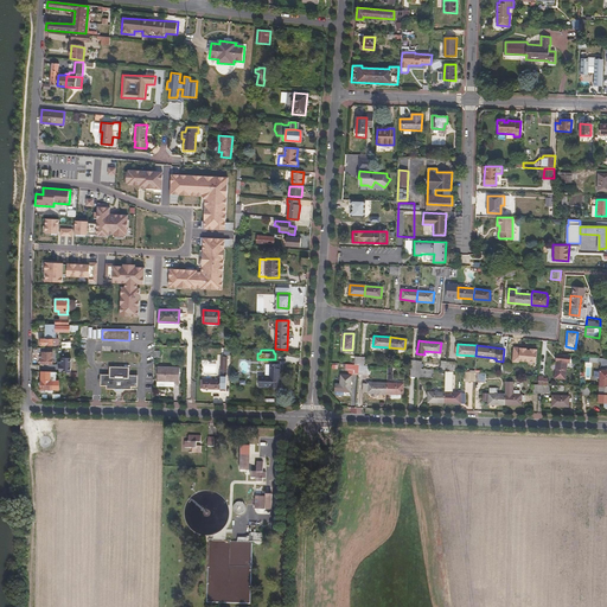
[(516,357),(516,360),(532,362),(532,351),(517,350),(517,351),(515,351),(513,352),(513,357),(516,357)]
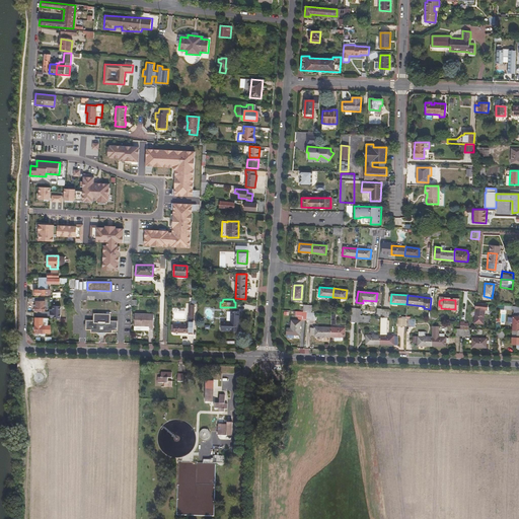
[(34,306),(34,311),(45,311),(45,301),(35,301),(35,306),(34,306)]
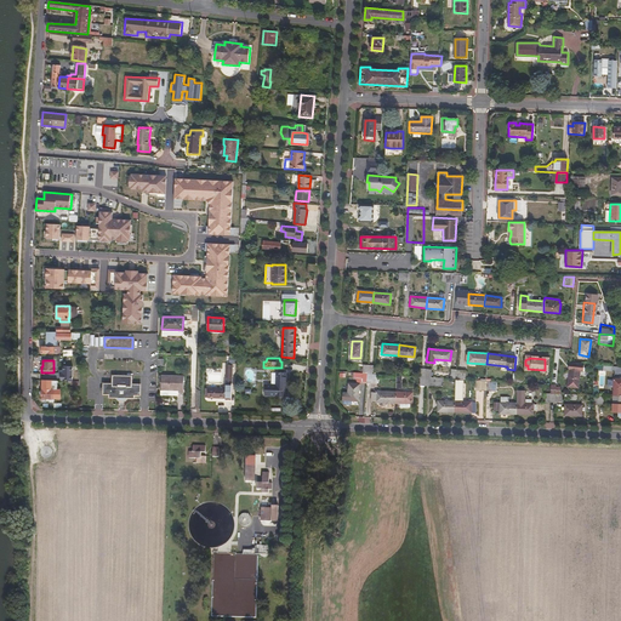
[(570,362),(568,386),(577,387),(579,371),(582,371),(584,370),(585,368),(584,366),(584,363),(570,362)]
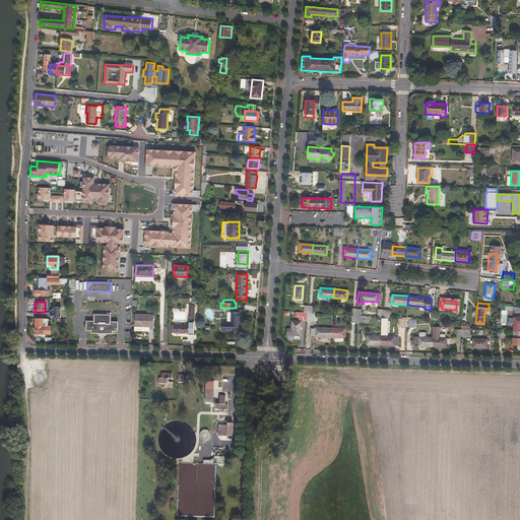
[(240,312),(232,312),(231,322),(222,322),(222,331),(239,331),(240,312)]
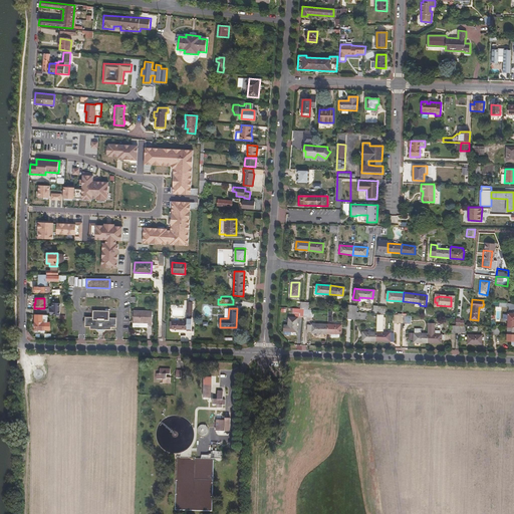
[(299,308),(292,308),(292,312),(295,313),(295,315),(303,316),(304,309),(299,308)]
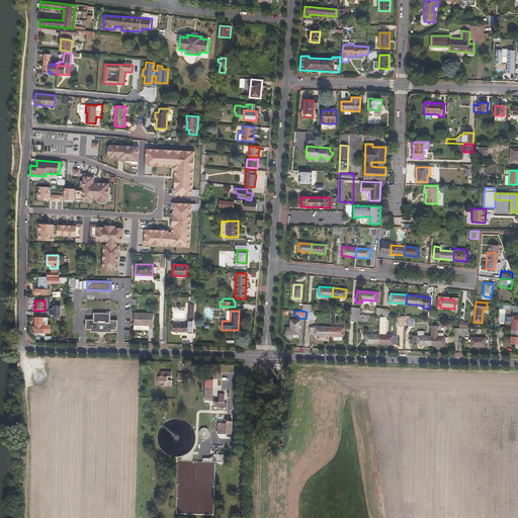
[(307,312),(306,319),(314,320),(315,312),(311,312),(307,312)]
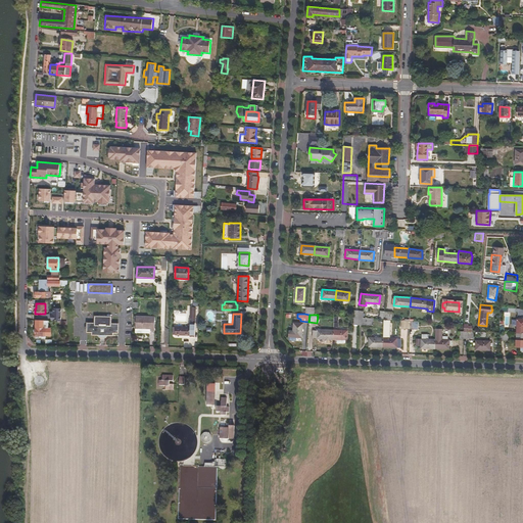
[(135,316),(135,328),(149,328),(149,330),(153,330),(154,317),(135,316)]
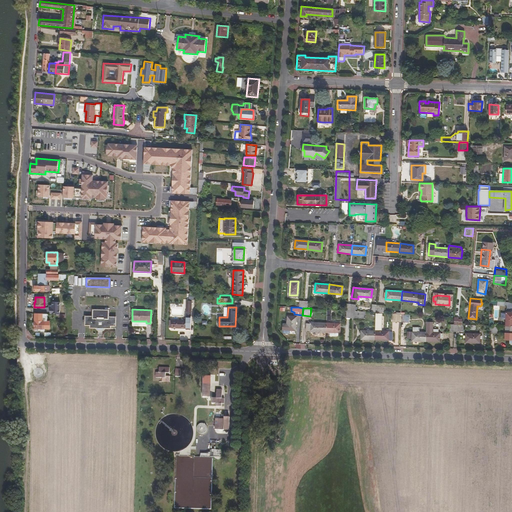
[(95,328),(97,330),(102,330),(104,329),(104,328),(110,329),(110,326),(115,326),(116,317),(108,316),(108,310),(92,310),(92,316),(85,316),(84,325),(89,325),(89,328),(95,328)]
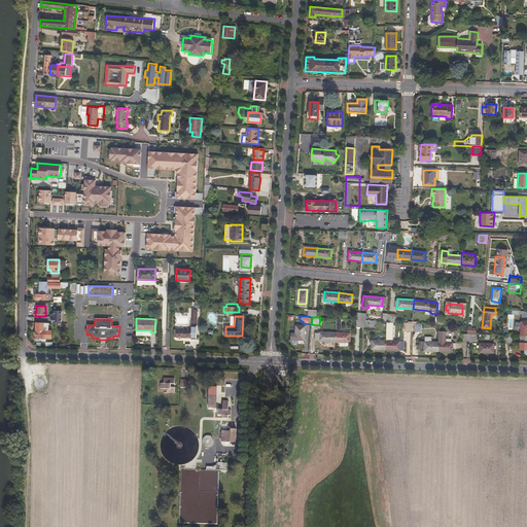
[(360,319),(360,327),(375,327),(375,320),(365,320),(360,319)]
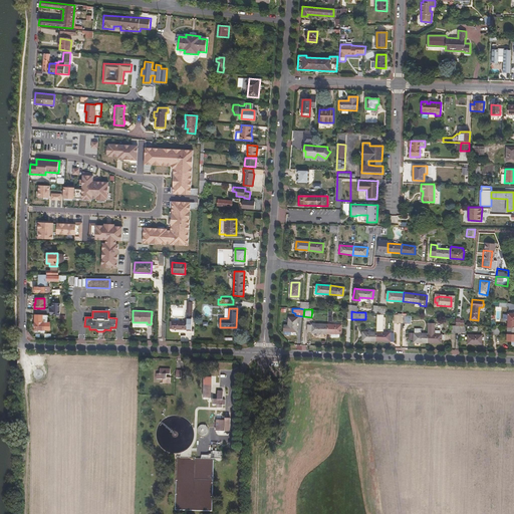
[(375,332),(375,340),(390,341),(390,332),(382,332),(382,313),(376,313),(375,332)]
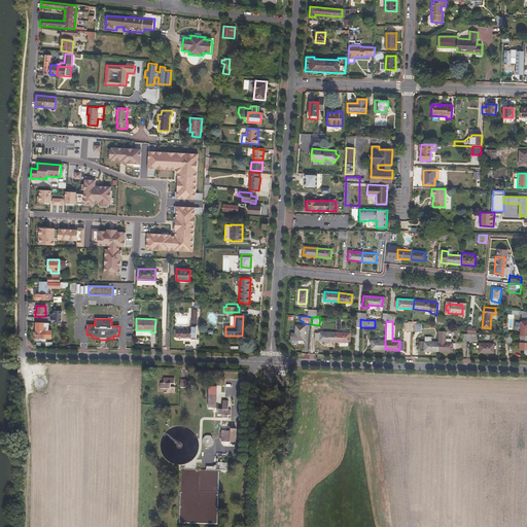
[(401,330),(412,331),(412,324),(412,322),(402,322),(401,330)]
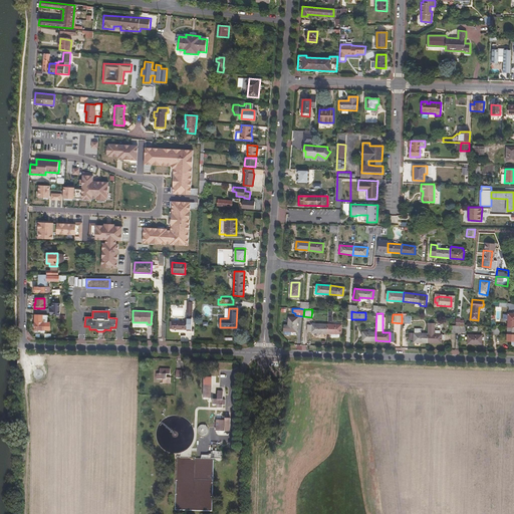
[(288,324),(284,324),(284,330),(290,331),(290,333),(295,333),(297,318),(288,317),(288,324)]
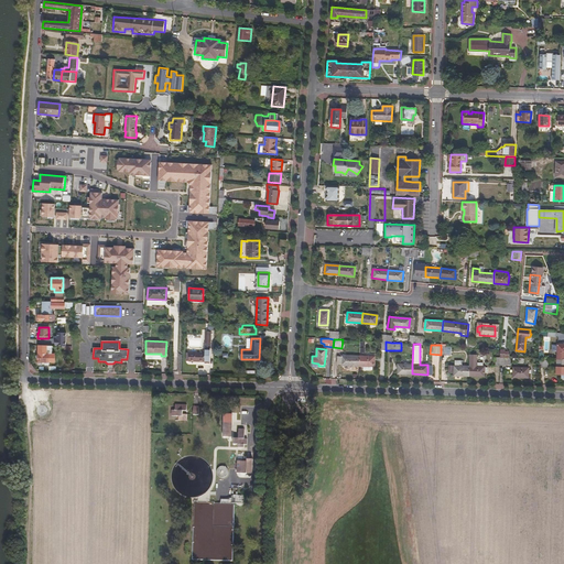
[(47,349),(38,349),(36,361),(47,361),(47,349)]
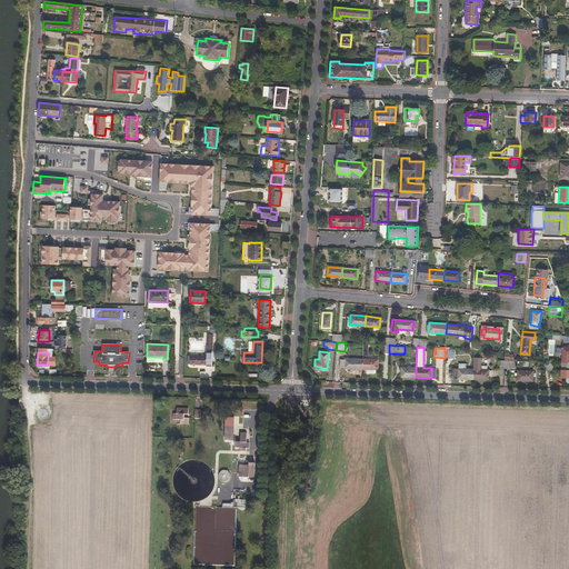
[(472,369),(472,379),(488,379),(488,376),(491,376),(490,375),(490,372),(491,371),(485,369),(485,367),(481,367),(481,370),(479,369),(480,358),(473,358),(472,369)]
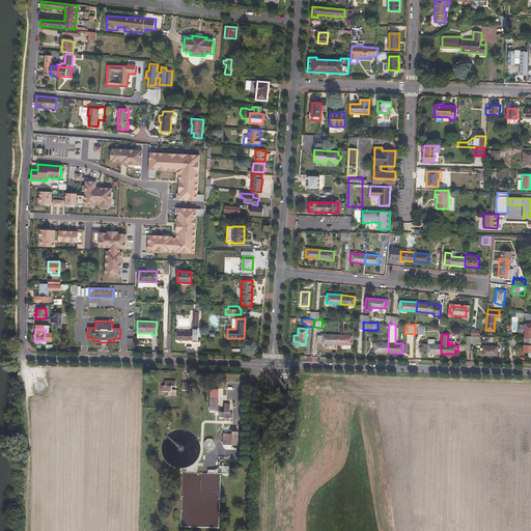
[(320,343),(338,344),(338,335),(322,335),(320,335),(317,335),(317,343),(320,343)]
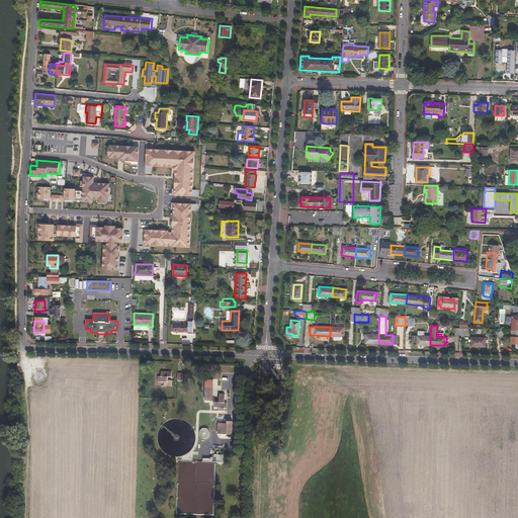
[(330,327),(330,336),(343,336),(343,328),(330,327)]
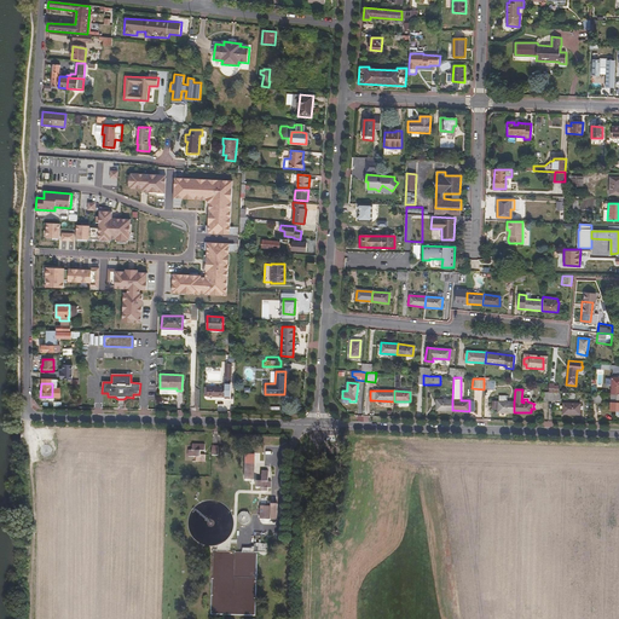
[(437,410),(452,410),(452,400),(437,399),(437,410)]
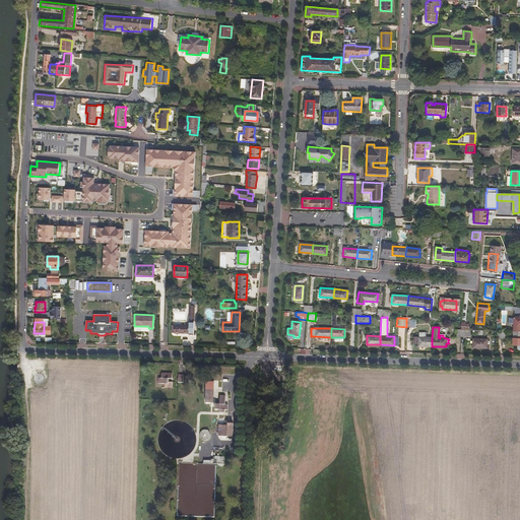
[(418,345),(432,346),(432,337),(413,337),(413,341),(418,341),(418,343),(418,345)]
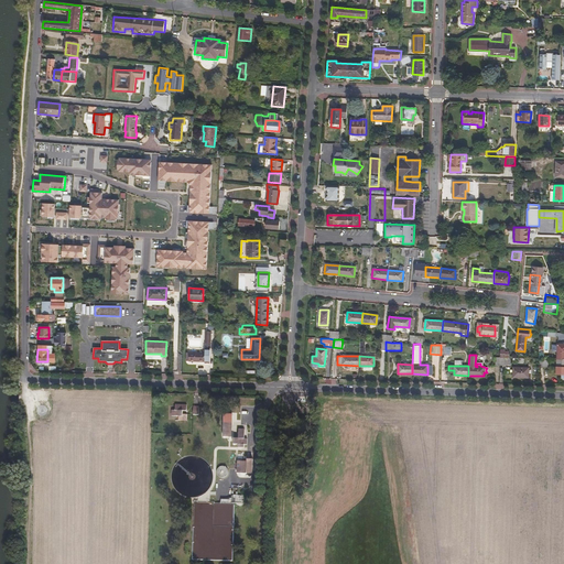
[(528,368),(513,367),(512,377),(528,377),(528,368)]
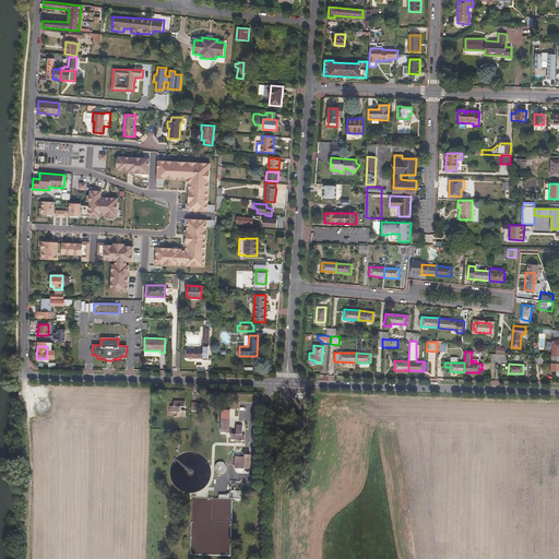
[(186,406),(186,400),(176,399),(175,404),(173,404),(171,409),(178,411),(178,415),(186,415),(187,409),(183,409),(183,406),(186,406)]
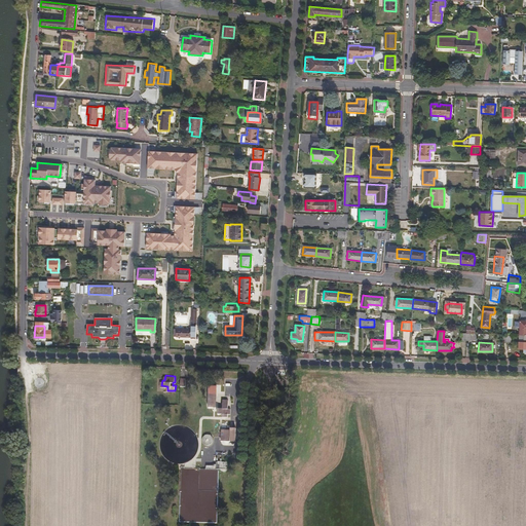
[(216,405),(217,391),(209,391),(208,405),(216,405)]
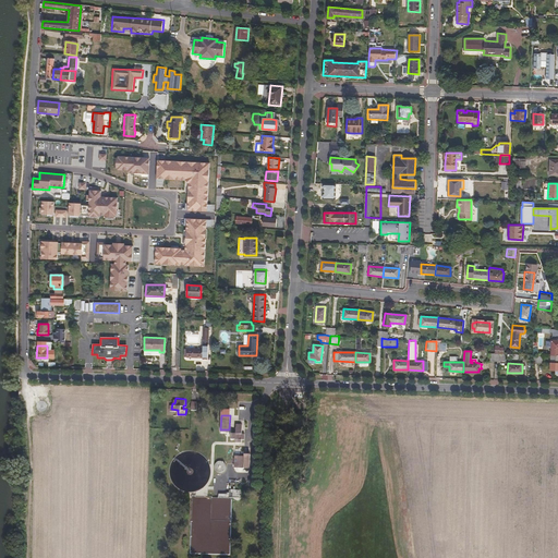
[(242,433),(243,425),(238,424),(237,434),(232,433),(231,439),(237,439),(237,443),(242,443),(242,440),(245,440),(245,434),(242,433)]
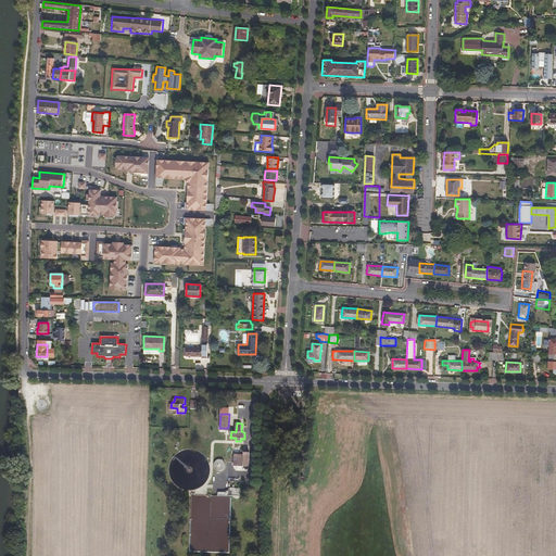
[(247,467),(247,454),(243,453),(243,456),(234,456),(234,468),(243,468),(244,467),(247,467)]
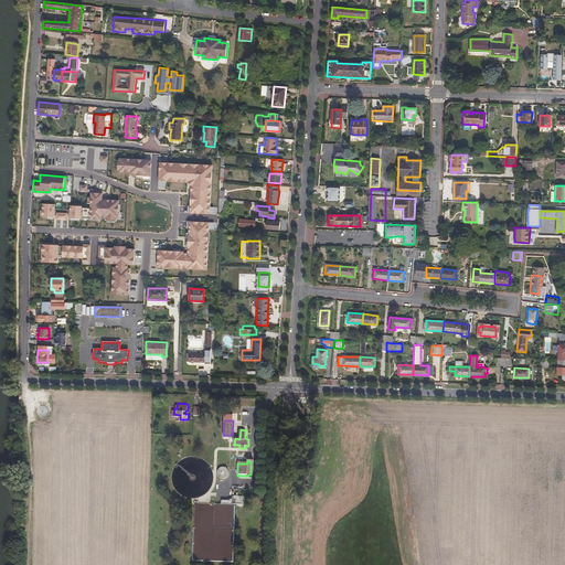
[(217,468),(219,477),(227,477),(227,467),(217,468)]
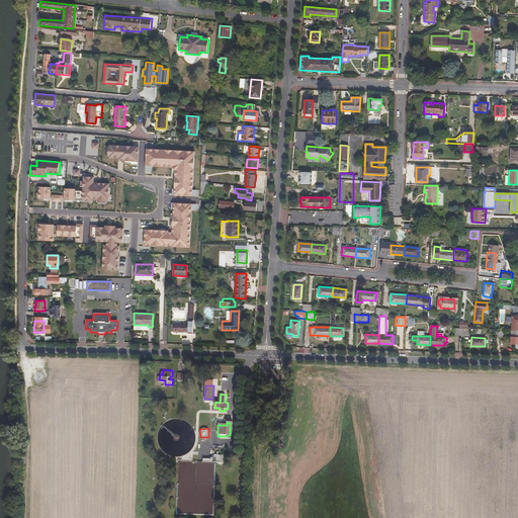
[(197,488),(203,486),(204,488),(208,488),(209,494),(209,496),(210,501),(207,502),(207,506),(207,508),(212,508),(216,462),(226,463),(226,455),(213,454),(213,458),(203,457),(203,461),(197,461),(195,461),(193,461),(194,465),(197,484),(197,488)]
